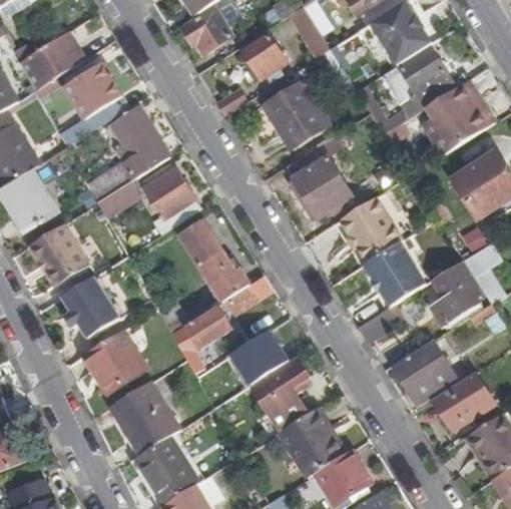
[(4,0),(0,3),(0,14),(2,18),(27,2),(26,0),(4,0)]
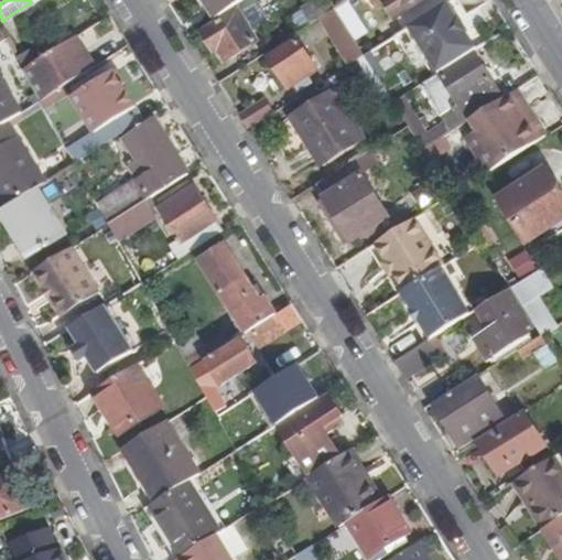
[(203,0),(213,15),(237,0),(203,0)]
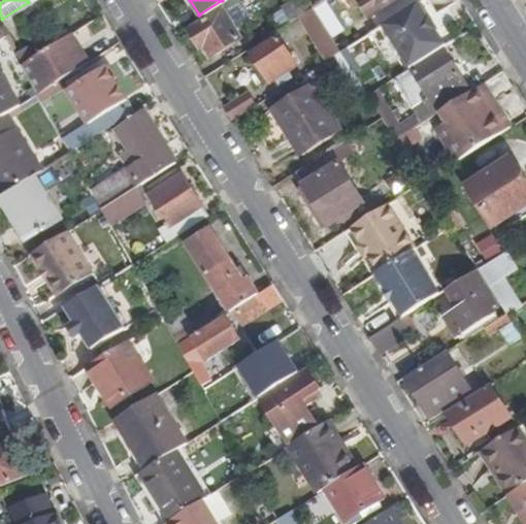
[(284,0),(280,3),(290,19),(310,5),(307,0),(284,0)]
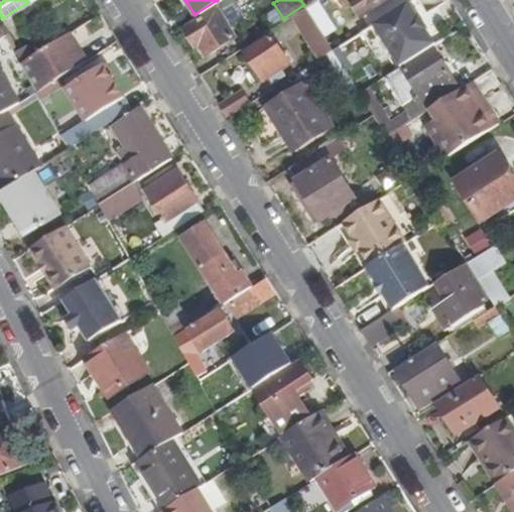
[(349,0),(359,16),(367,12),(372,21),(406,0),(349,0)]
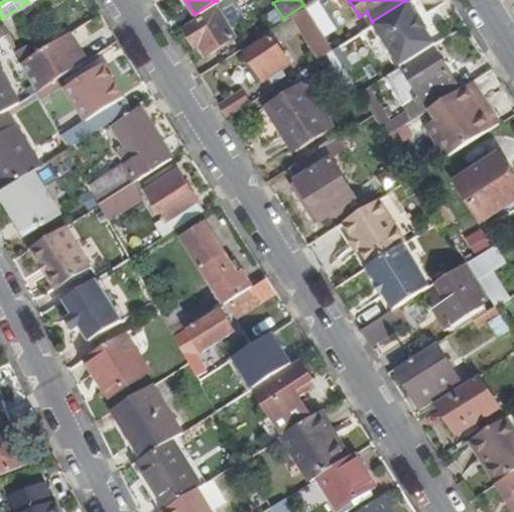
[(415,14),(406,0),(372,21),(399,65),(433,42),(425,29),(426,28),(417,13),(415,14)]
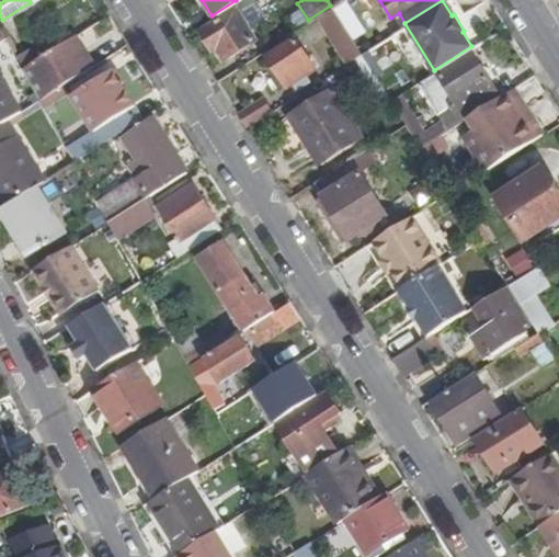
[(360,52),(330,6),(308,20),(289,32),(292,36),(264,55),(283,86),(312,66),(294,36),(320,21),(345,60),(360,52)]
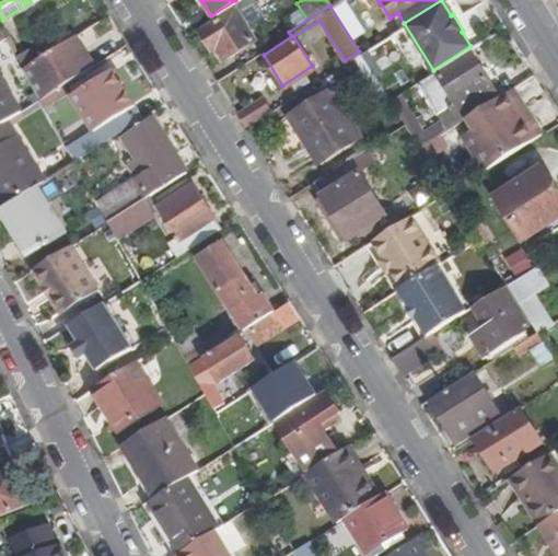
[(233,7),(198,30),(210,48),(214,45),(222,58),(253,37),(233,7)]
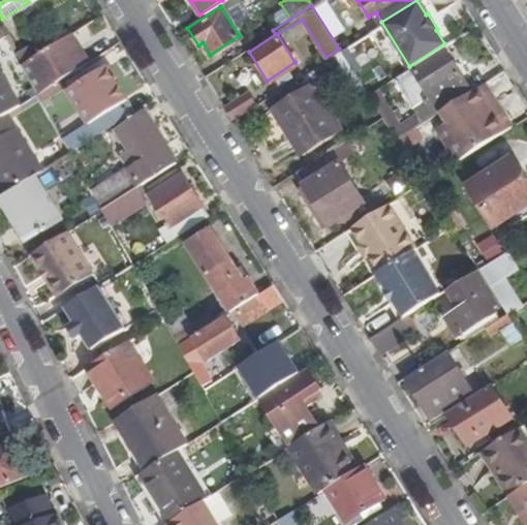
[(35,91),(56,78),(85,59),(68,32),(20,63),(35,91)]
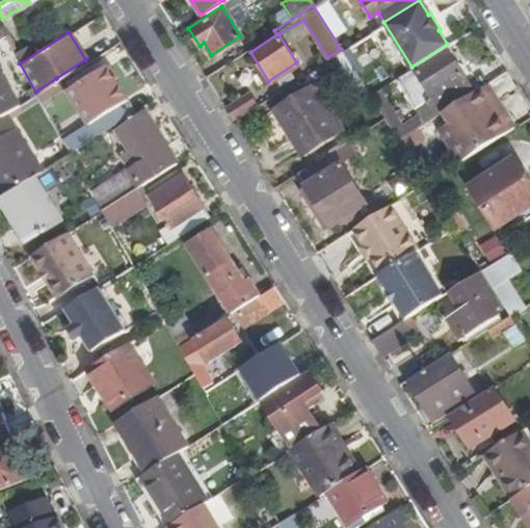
[(351,75),(365,66),(350,43),(337,52),(351,75)]
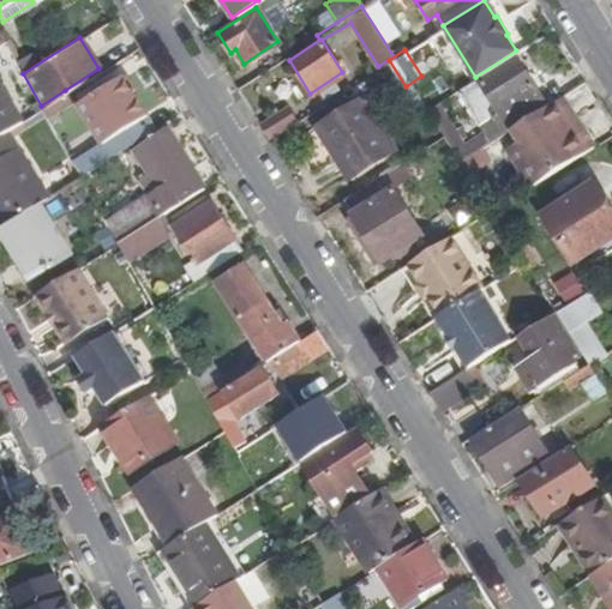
[(508,127),(545,104),(513,54),(457,89),(489,139),(508,127)]
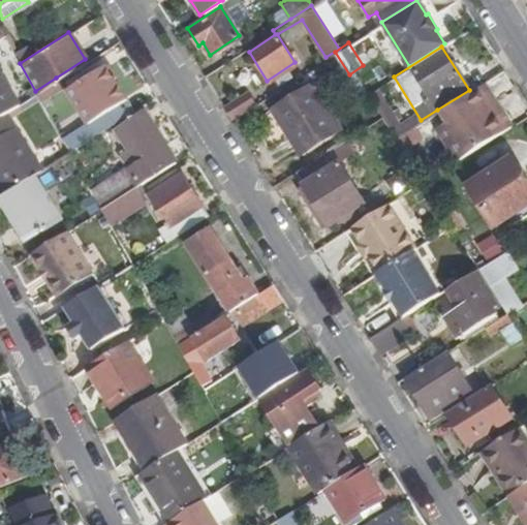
[(67,149),(113,121),(104,109),(124,96),(103,64),(66,87),(86,120),(61,136),(67,149)]
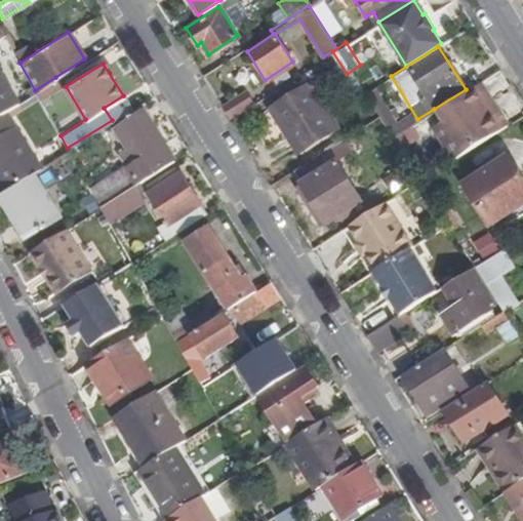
[(0,112),(3,110),(17,101),(0,72),(0,112)]
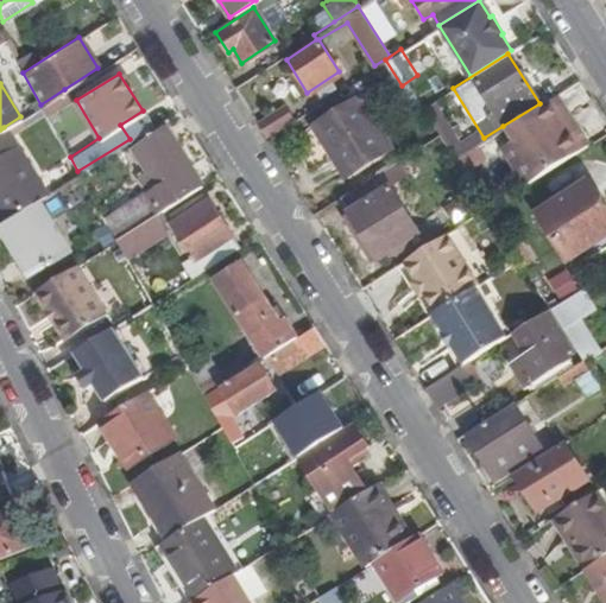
[(40,105),(46,115),(71,99),(64,89),(40,105)]
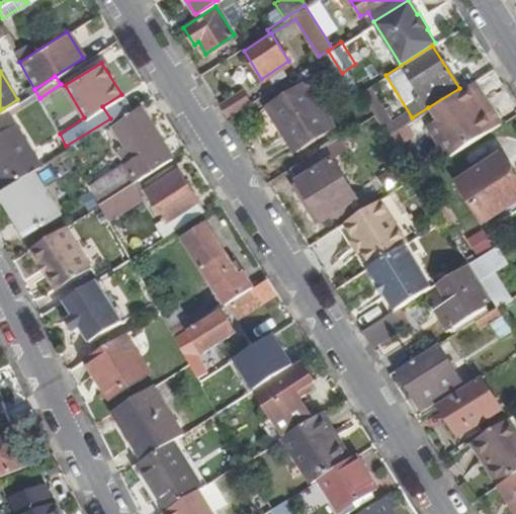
[(446,155),(492,126),(473,95),(479,91),(471,80),(459,88),(428,107),(436,118),(427,123),(446,155)]
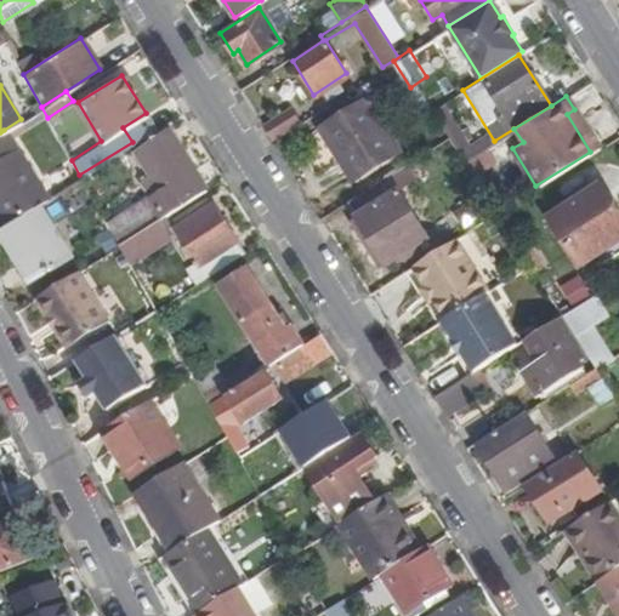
[(362,100),(319,127),(351,177),(395,149),(362,100)]
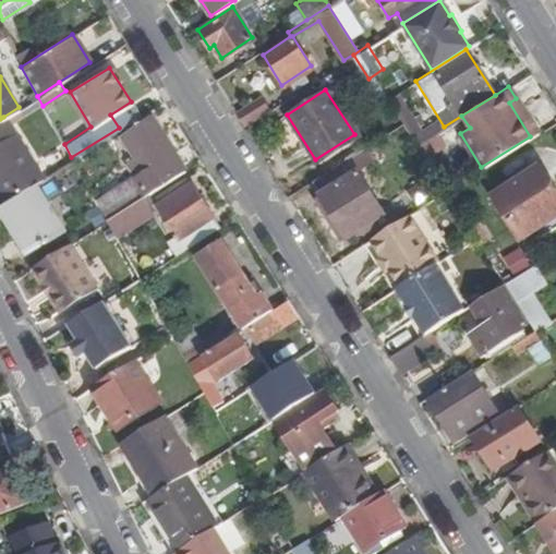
[(396,92),(387,98),(396,113),(406,107),(396,92)]
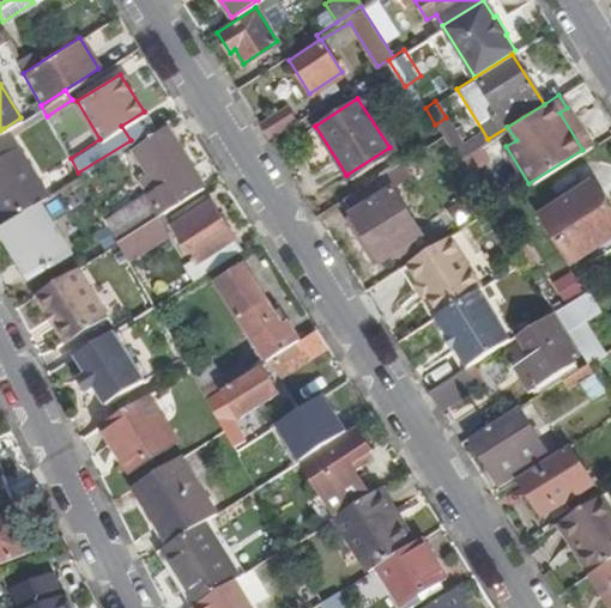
[(256,121),(266,137),(295,119),(285,103),(256,121)]
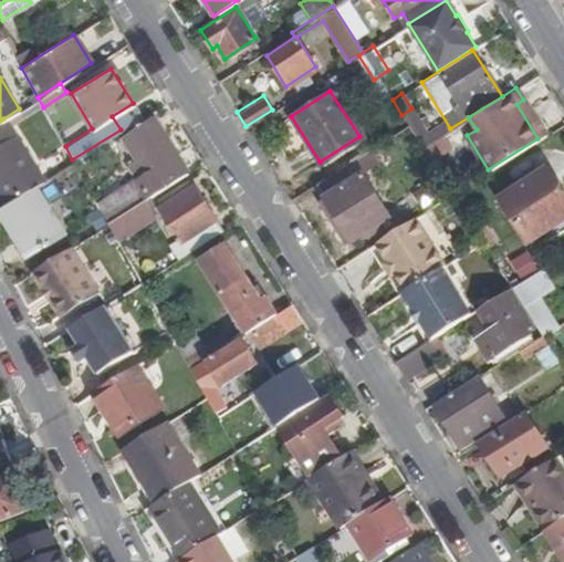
[(417,117),(407,124),(423,147),(431,141),(417,117)]
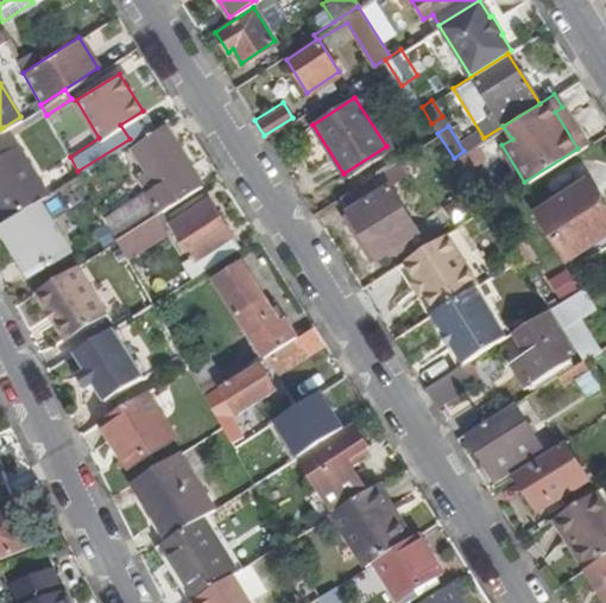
[(44,192),(4,127),(0,129),(0,205),(6,216),(36,197),(44,192)]
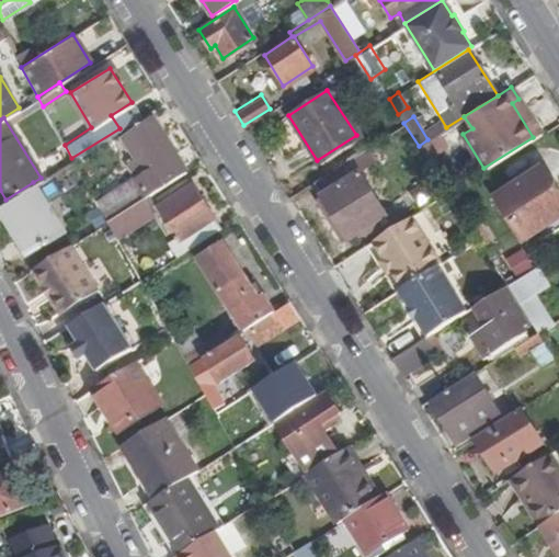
[(134,175),(95,201),(106,219),(139,199),(183,171),(150,117),(130,129),(145,152),(126,165),(134,175)]
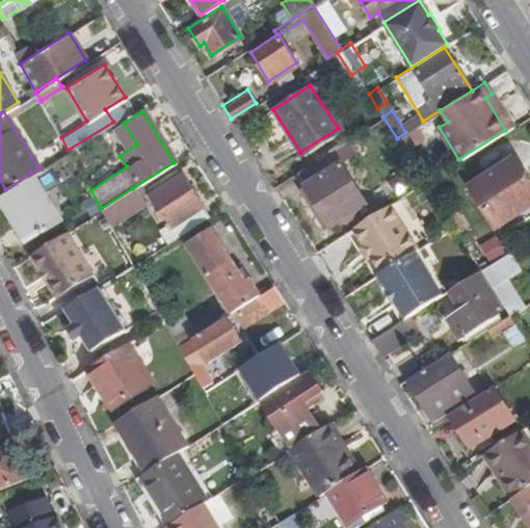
[(397,138),(402,147),(419,136),(413,128),(405,132),(397,138)]
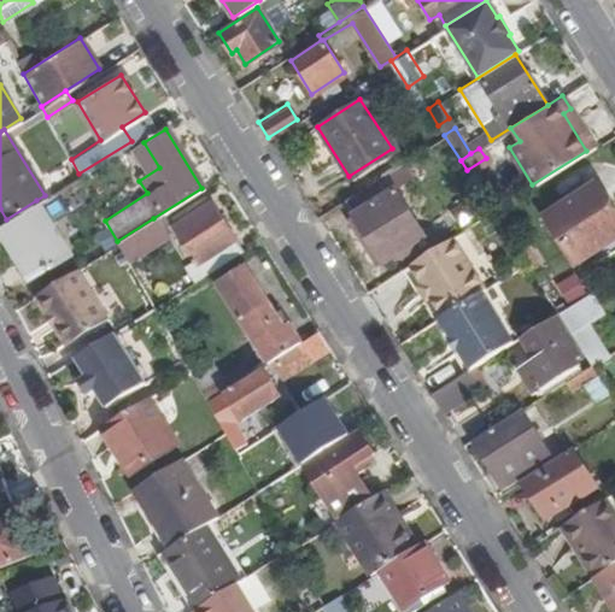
[(410,177),(400,163),(382,174),(344,198),(384,259),(422,234),(392,188),(410,177)]
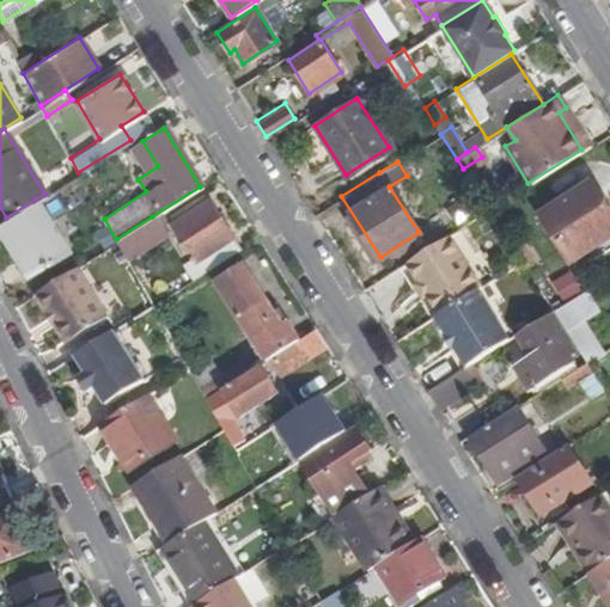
[(609,212),(590,181),(541,212),(571,259),(609,234),(609,212)]
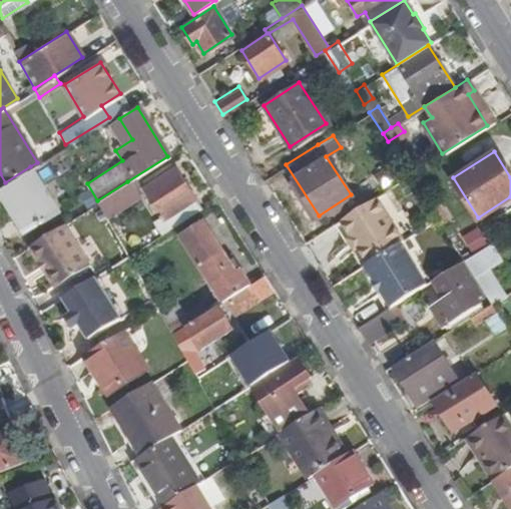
[(57,209),(30,166),(5,182),(0,185),(0,193),(23,230),(57,209)]
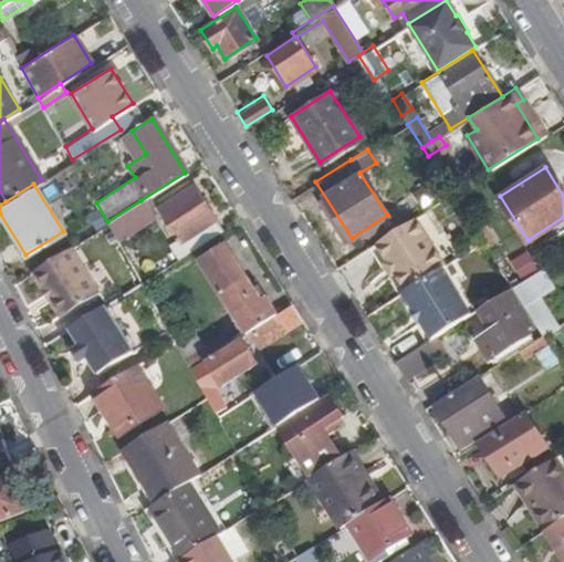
[(167,247),(175,258),(221,229),(194,186),(158,208),(178,239),(167,247)]
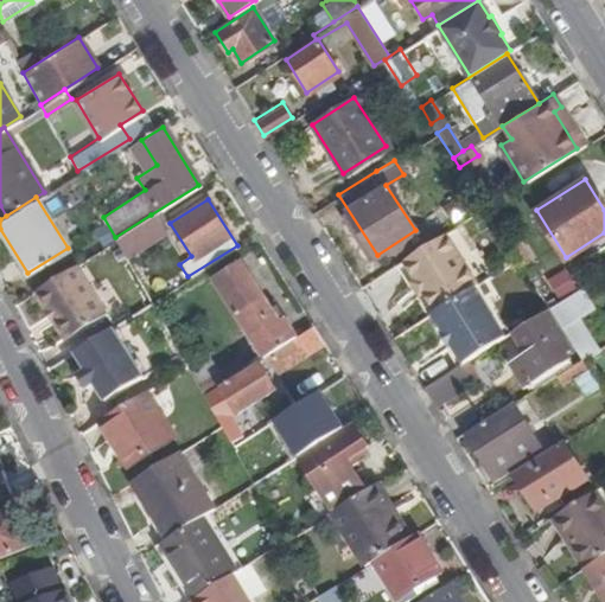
[(151,215),(115,237),(126,257),(163,234),(151,215)]
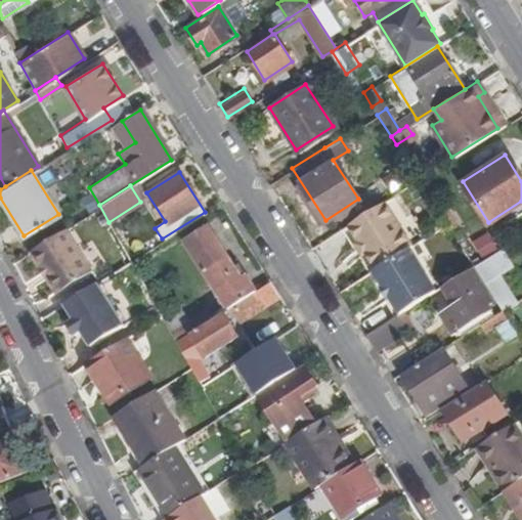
[(410,244),(383,201),(346,223),(374,267),(408,246),(410,244)]
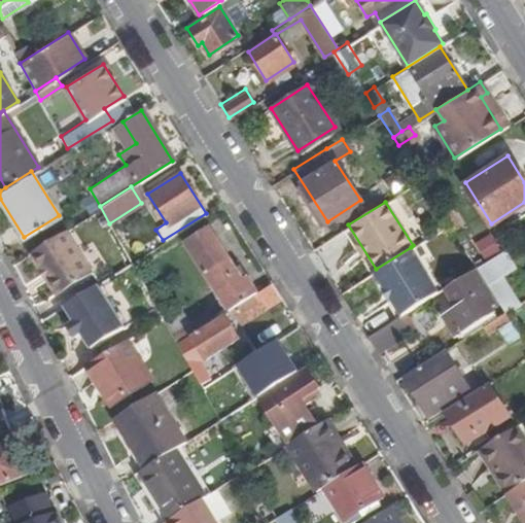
[(184,240),(229,308),(234,305),(255,290),(247,276),(243,279),(208,225),(184,240)]
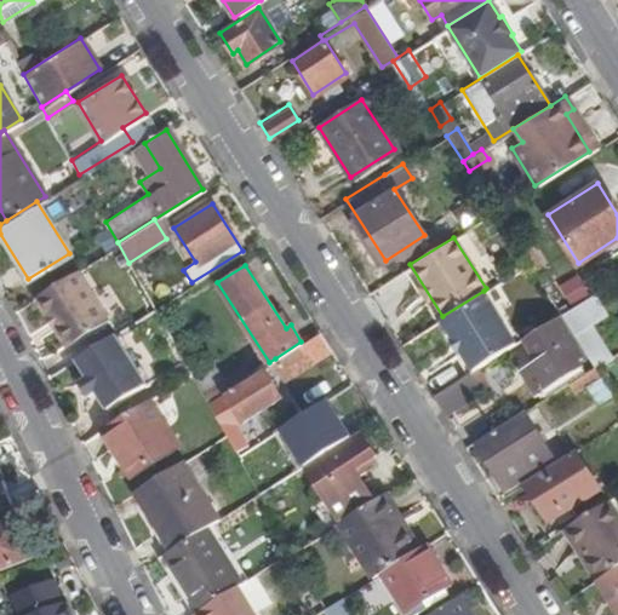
[(76,269),(35,294),(49,316),(51,321),(66,345),(108,319),(76,269)]
